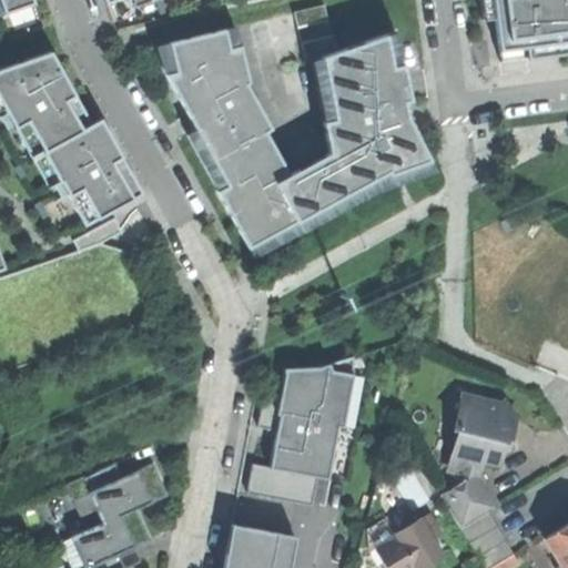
[(38,0),(1,0),(8,17),(40,4),(38,0)]
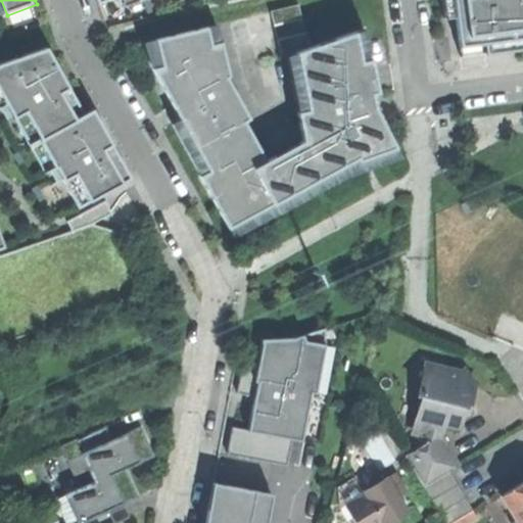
[(145,0),(117,0),(121,8),(145,0)]
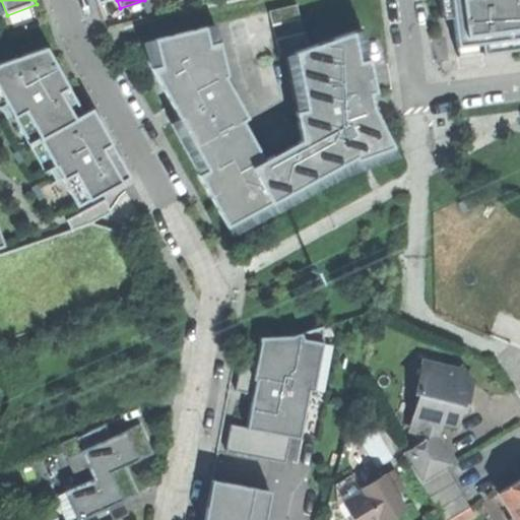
[(519,0),(439,0),(442,19),(451,18),(459,58),(519,49),(519,0)]
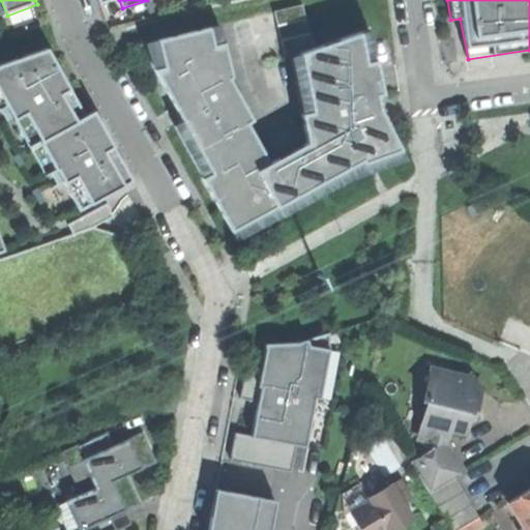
[(302,4),(272,12),(285,57),(315,49),(302,4)]
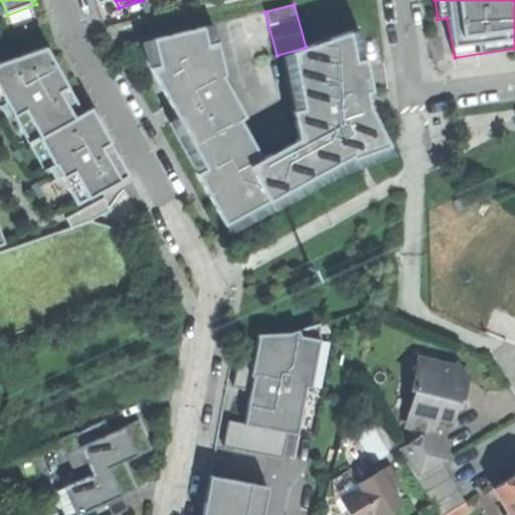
[(213,26),(154,40),(159,66),(150,68),(170,106),(183,98),(190,111),(178,118),(205,169),(196,174),(229,234),(340,174),(394,156),(370,109),(358,116),(356,101),(366,98),(365,92),(370,92),(360,30),(293,53),(308,134),(262,161),(239,121),(245,118),(222,76),(224,76),(213,26)]
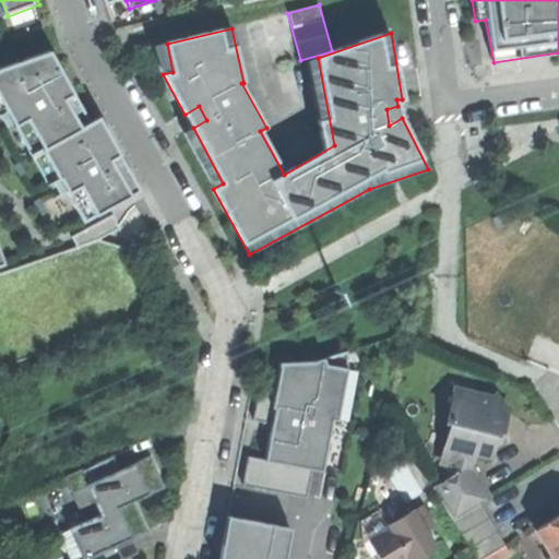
[(0,370),(2,378),(155,314),(132,251),(104,240),(122,229),(115,212),(135,195),(114,161),(121,154),(102,118),(83,128),(69,102),(78,96),(54,51),(0,71),(0,93),(50,185),(57,182),(63,195),(71,193),(88,225),(74,235),(74,241),(6,264),(0,245),(0,370)]
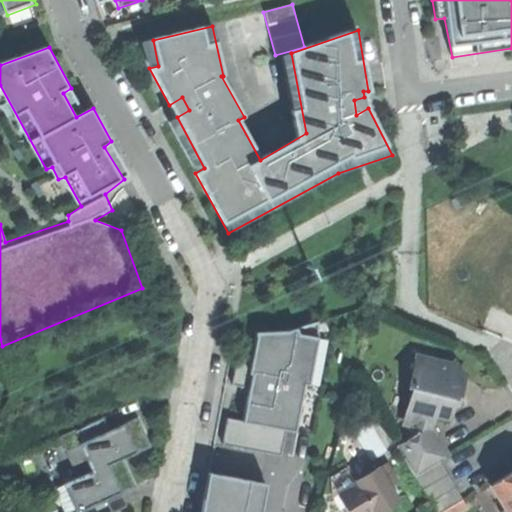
[(249,389),(244,422),(228,420),(224,446),(282,457),(286,431),(297,434),(305,386),(311,387),(320,343),(319,322),(289,332),(257,333),(253,360),(238,358),(233,387),(249,389)]
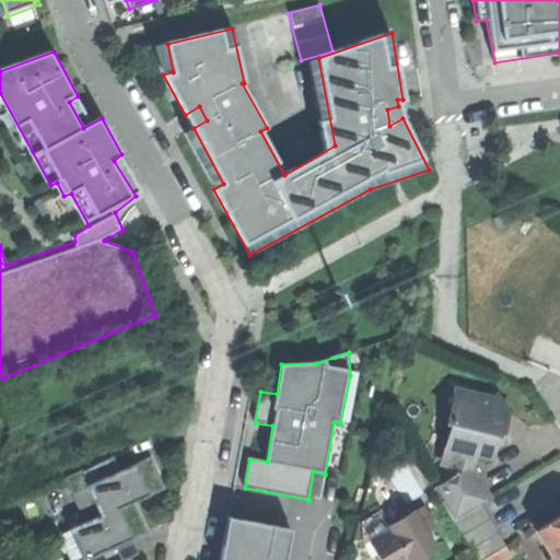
[(433,491),(453,521),(478,504),(488,498),(470,470),(478,451),(490,455),(498,440),(502,440),(504,433),(502,426),(499,426),(500,420),(500,415),(508,410),(494,392),(485,398),(453,389),(444,426),(447,426),(454,428),(451,442),(443,446),(441,462),(450,465),(456,466),(454,478),(446,482),(433,491)]
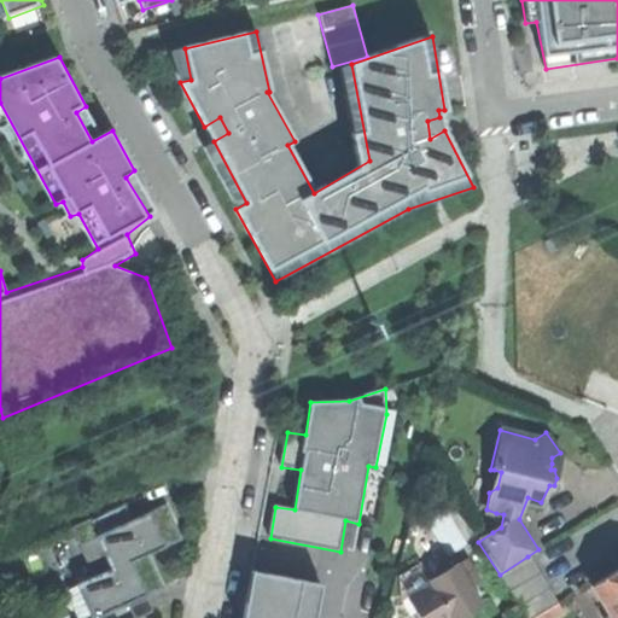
[(494,470),(489,493),(497,488),(501,472),(494,470)]
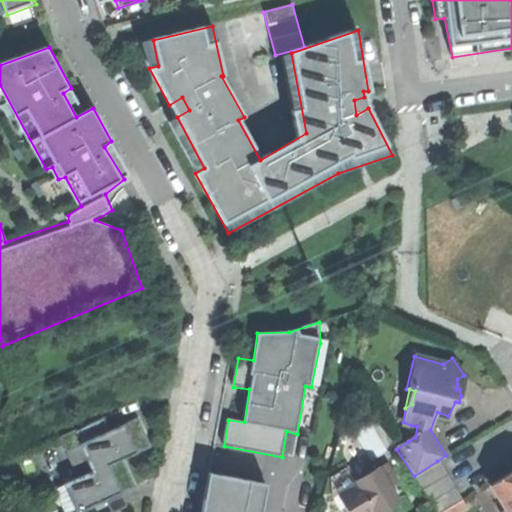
[(137,418),(109,430),(103,417),(58,437),(65,453),(80,446),(91,472),(63,485),(75,511),(118,511),(127,508),(126,506),(113,511),(111,511),(106,501),(135,488),(122,461),(151,448),(137,418)]
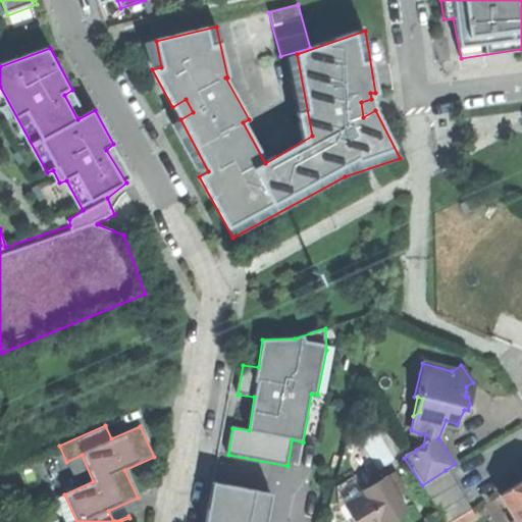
[(425,434),(419,433),(416,450),(423,446),(425,434)]
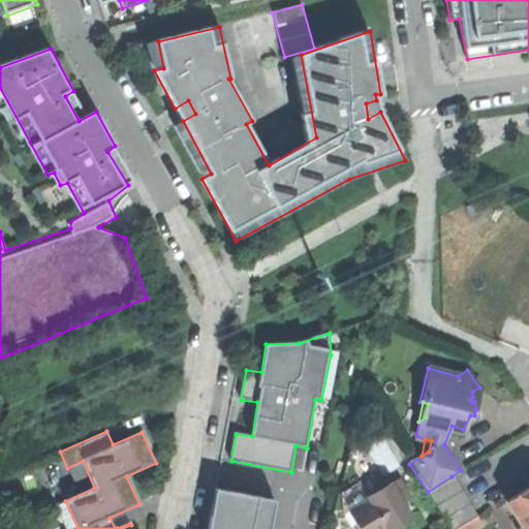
[(428,492),(438,506),(461,491),(452,476),(428,492)]
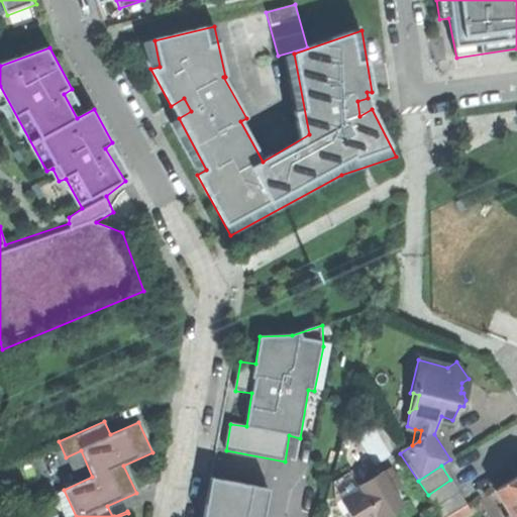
[(383,474),(394,491),(402,486),(392,468),(383,474)]
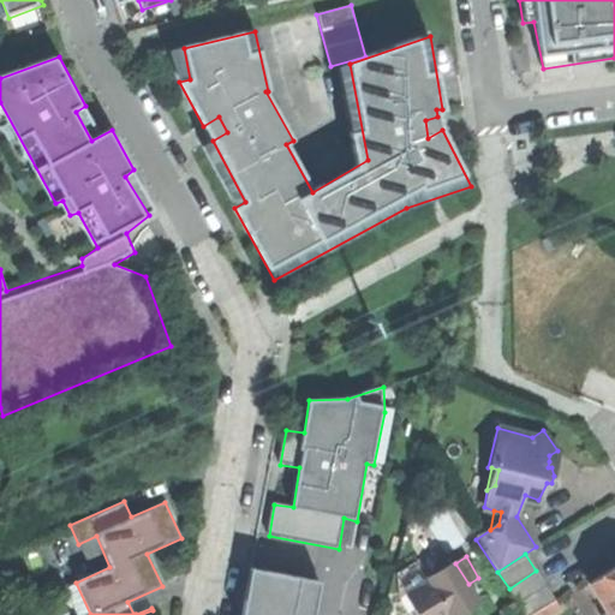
[(419,614),(447,614),(453,611),(454,614),(460,614),(479,604),(469,584),(455,563),(454,561),(430,575),(434,581),(410,596),(419,614)]
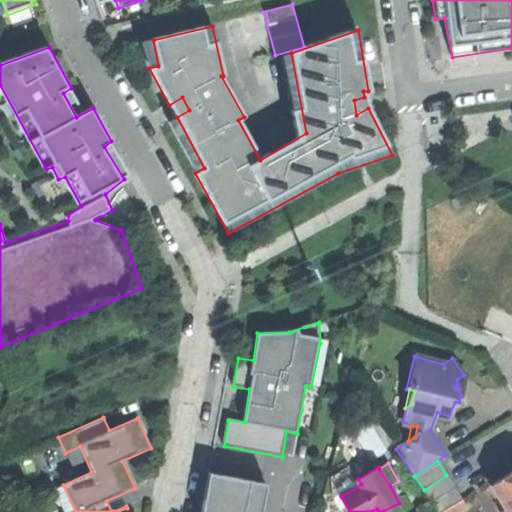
[(506,511),(511,511),(511,470),(489,485),(506,511)]
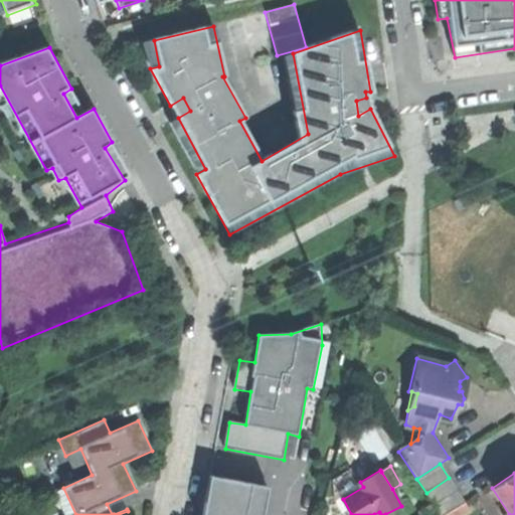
[(264,514),(270,487),(211,477),(203,514),(264,514)]
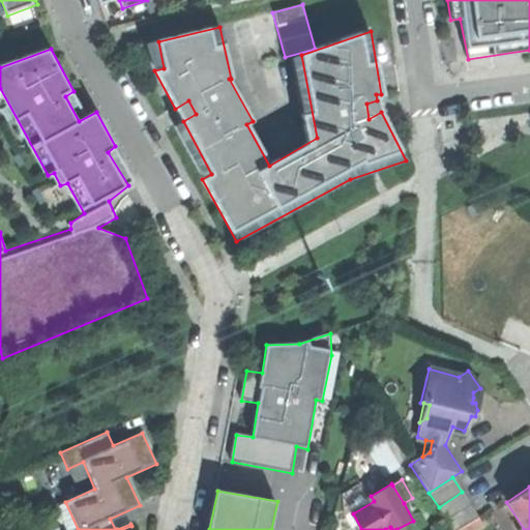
[(439,507),(446,520),(470,504),(462,492),(439,507)]
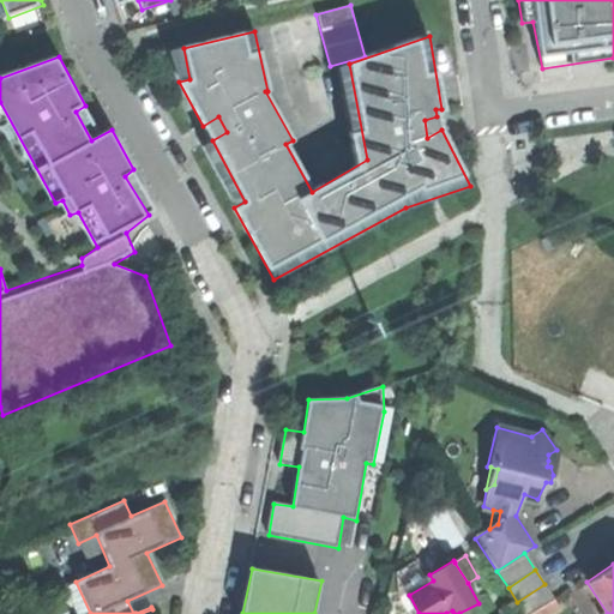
[(517,602),(524,613),(530,613),(554,599),(545,584),(517,602)]
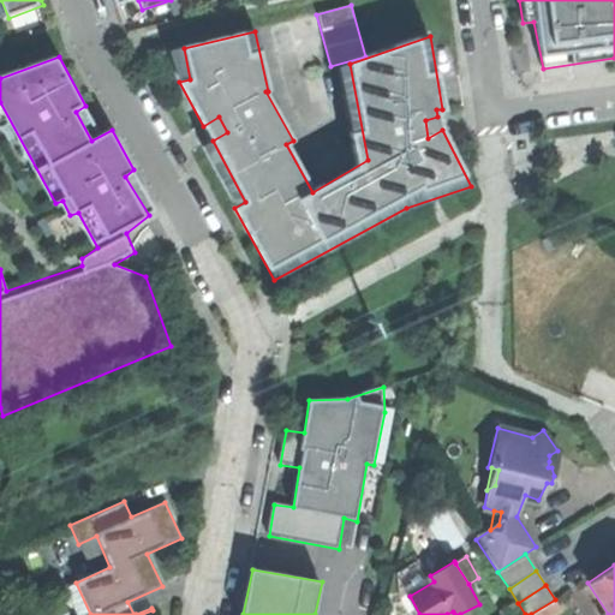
[(531,614),(559,614),(563,613),(555,599),(531,614)]
